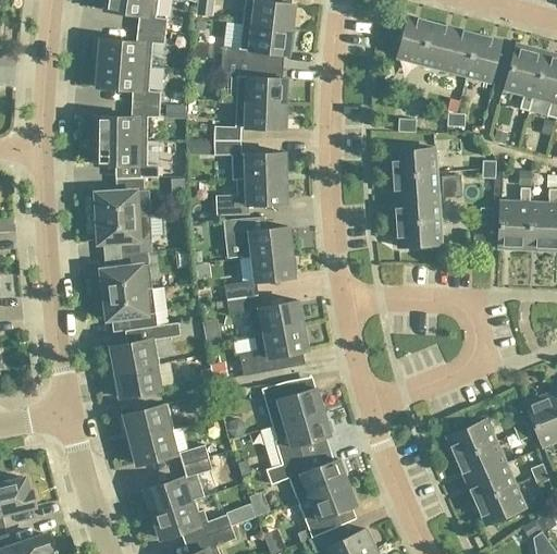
[(138,14),(136,28),(164,31),(165,19),(155,16),(157,0),(104,0),(103,10),(138,14)]
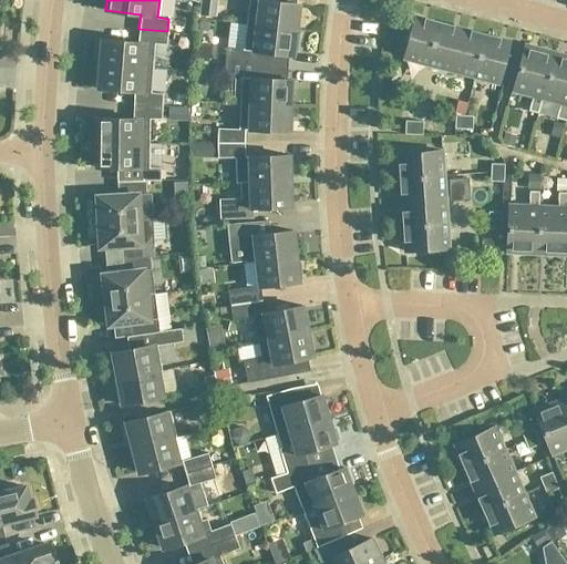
[(249,0),(246,23),(295,30),(298,3),(295,3),(296,0),(282,0),(282,2),(266,0),(249,0)]
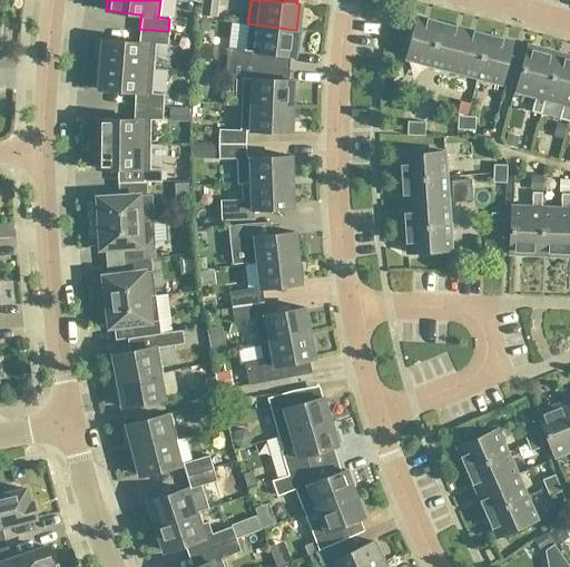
[(405,58),(430,65),(441,22),(416,16),(405,58)]
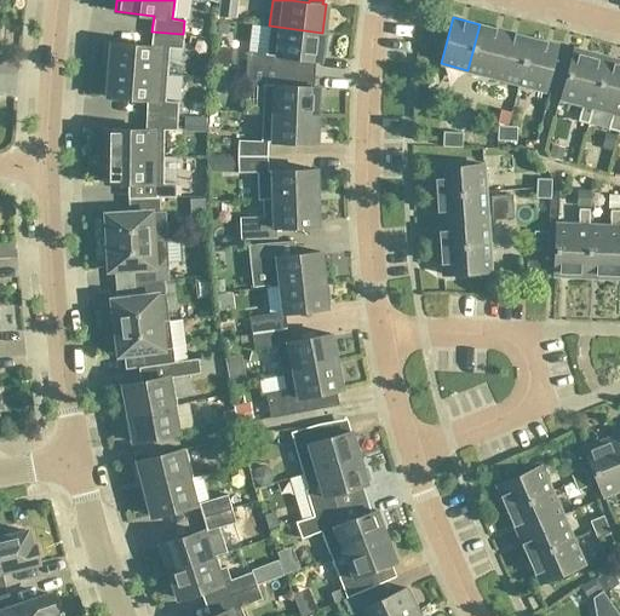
[(480,24),(468,70),(493,76),(505,30),(480,24)]
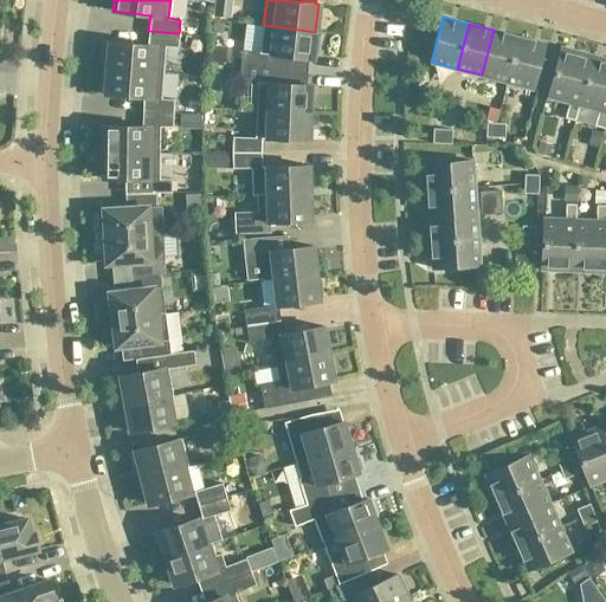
[(242,50),(240,66),(270,69),(270,54),(311,59),(313,54),(316,54),(318,37),(315,37),(315,32),(263,25),(259,52),(242,50)]
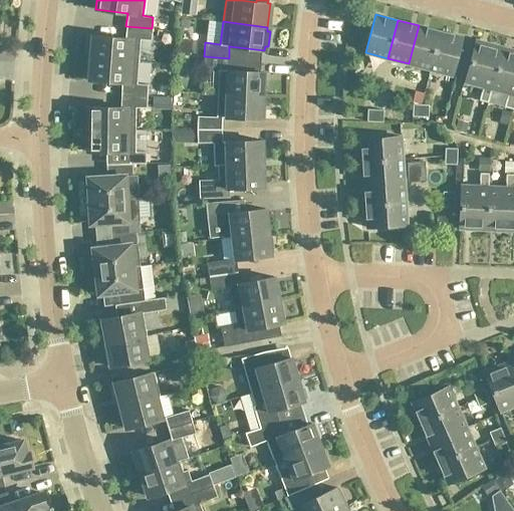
[(409,63),(430,69),(440,31),(419,25),(409,63)]
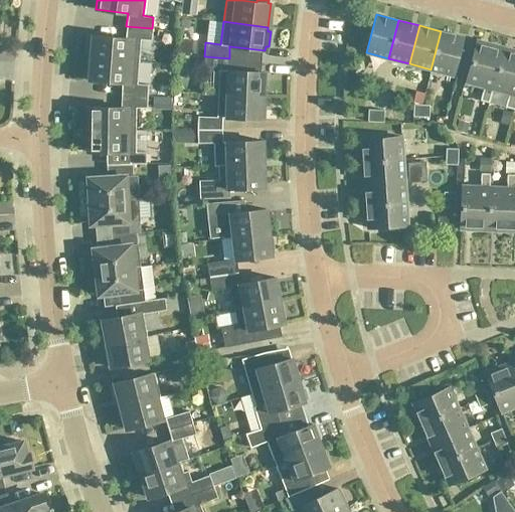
[(138,61),(140,39),(151,40),(152,28),(126,26),(125,38),(93,35),(91,57),(138,61)]
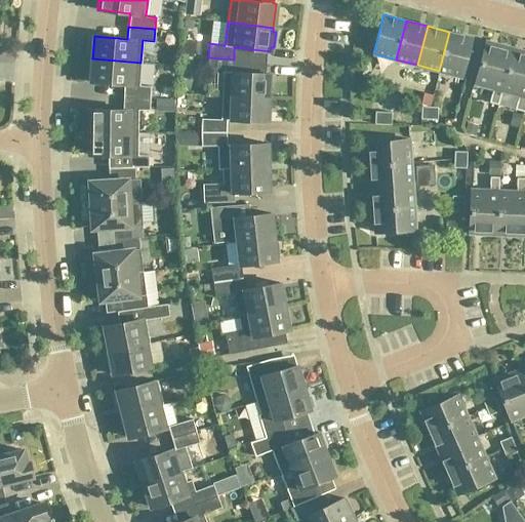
[(449,32),(439,71),(460,76),(471,38),(449,32)]
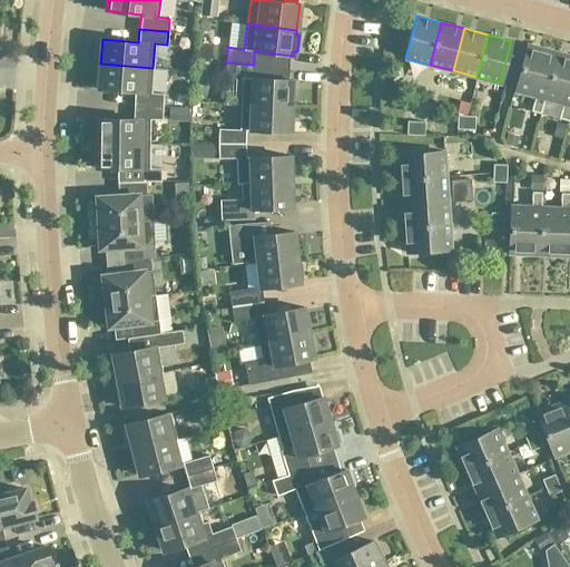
[(530,110),(540,114),(544,98),(556,52),(527,45),(516,91),(534,96),(530,110)]
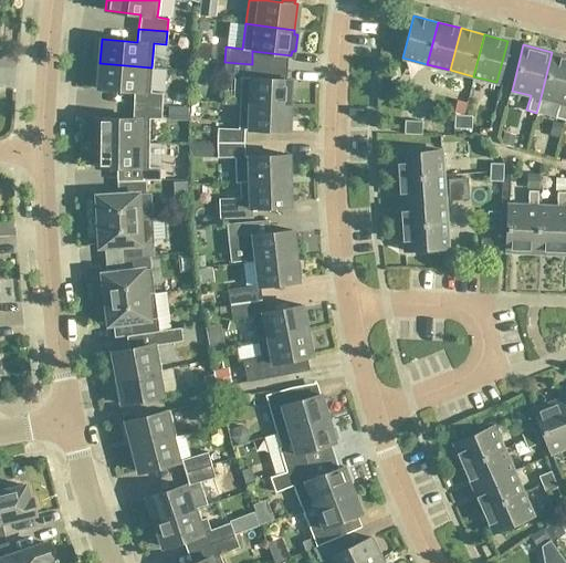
[(565,112),(565,55),(552,52),(541,97),(558,103),(554,117),(564,120),(565,112)]
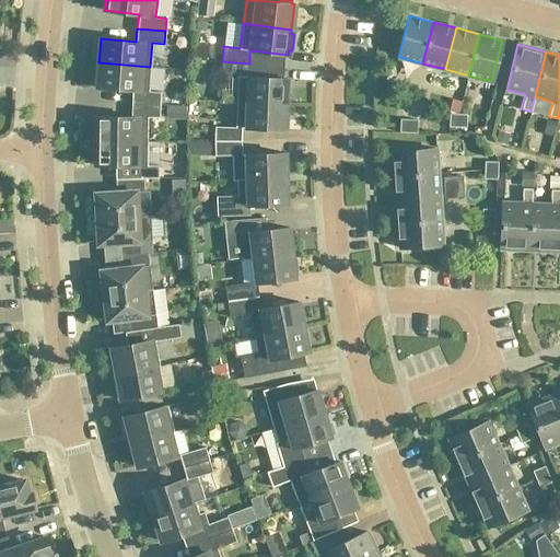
[(236,102),(286,104),(287,78),(248,77),(249,64),(222,61),(220,76),(237,76),(236,102)]
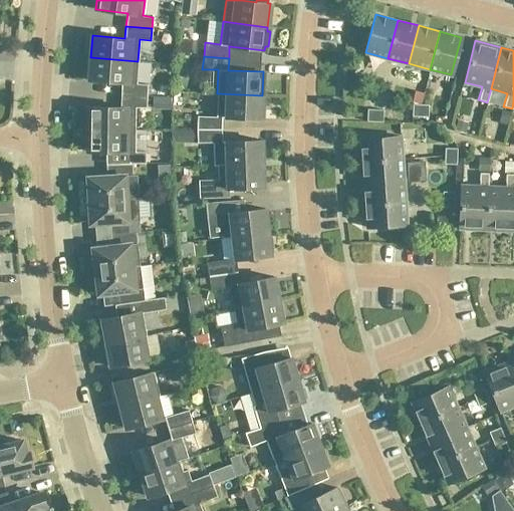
[(120,82),(120,94),(147,95),(147,84),(137,83),(138,61),(90,57),(88,80),(120,82)]
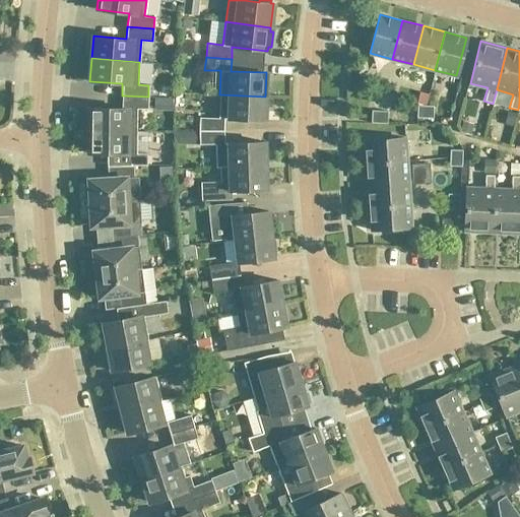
[(199,117),(199,131),(223,131),(224,119),(264,120),(265,97),(219,94),(218,118),(199,117)]
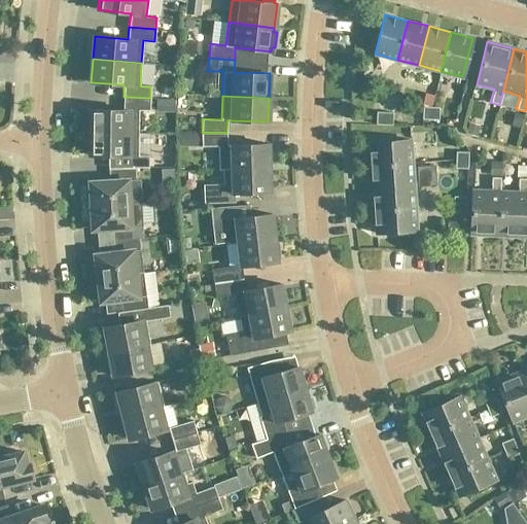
[(149,110),(150,98),(124,97),(123,109),(90,109),(90,132),(138,133),(139,110),(149,110)]
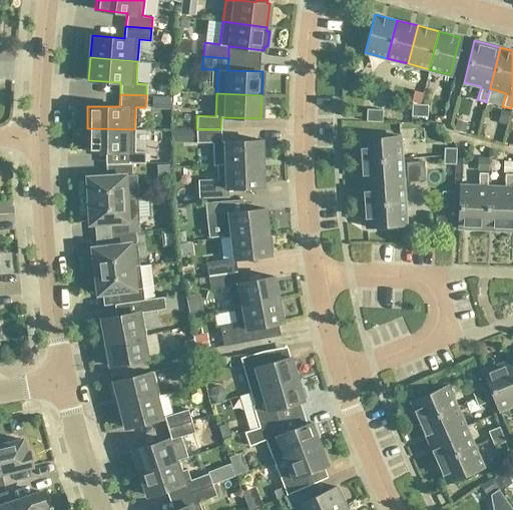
[(419,104),(411,103),(411,115),(419,116),(419,104)]
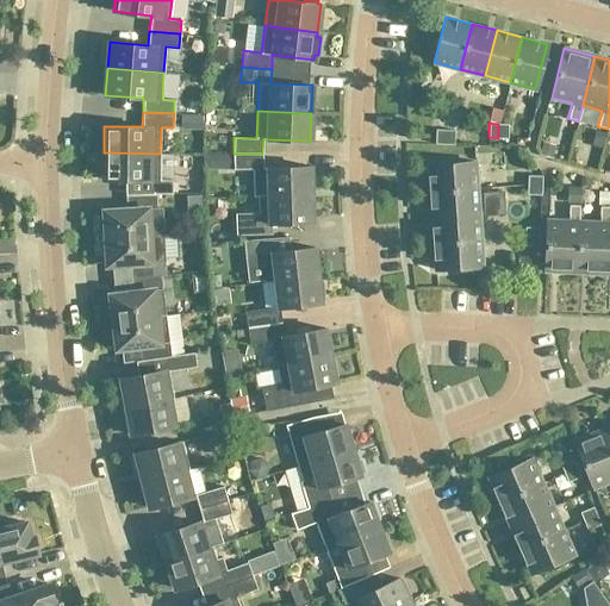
[(508,124),(498,124),(498,138),(508,138),(508,124)]
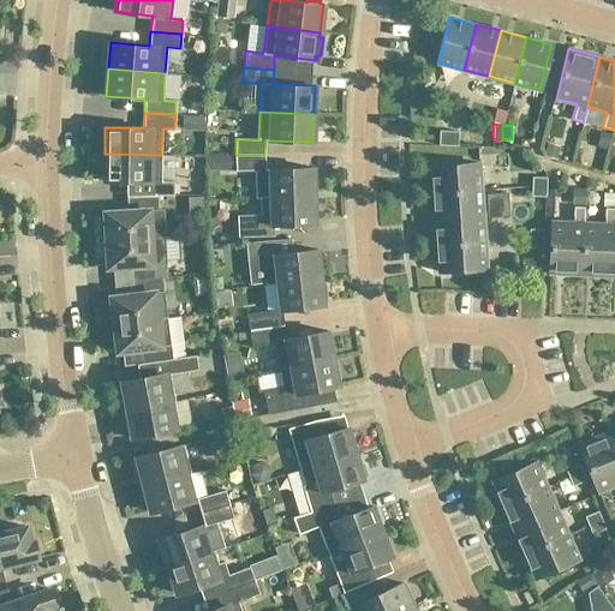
[(448,131),(439,130),(439,144),(448,145),(448,131)]
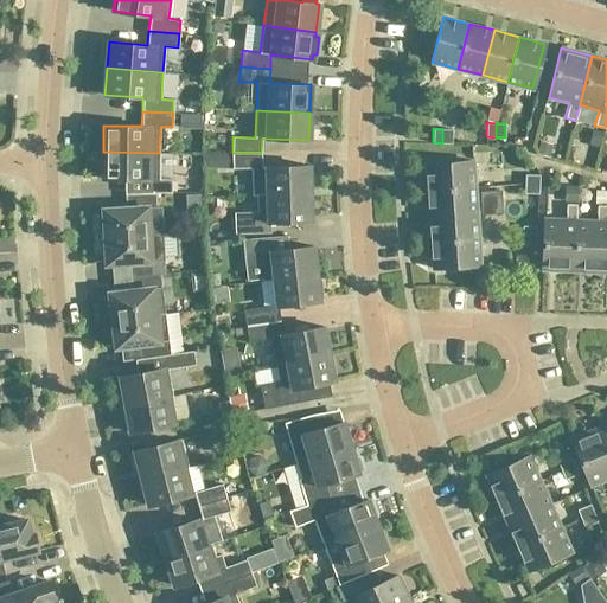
[(442,143),(452,143),(452,129),(442,129),(442,143)]
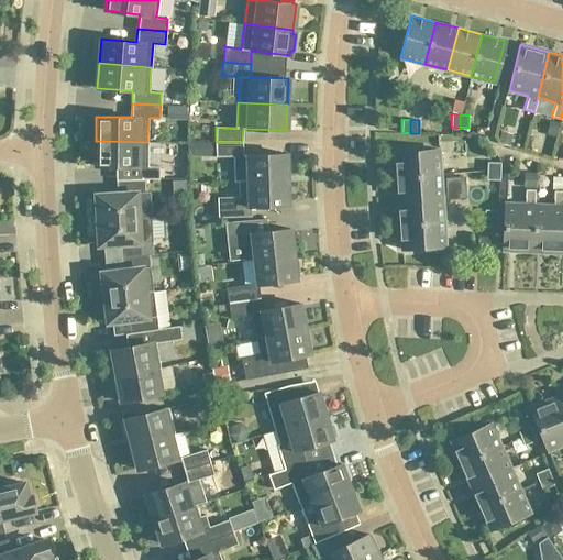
[(147,166),(147,142),(96,141),(95,166),(131,166),(131,179),(158,178),(159,166),(147,166)]
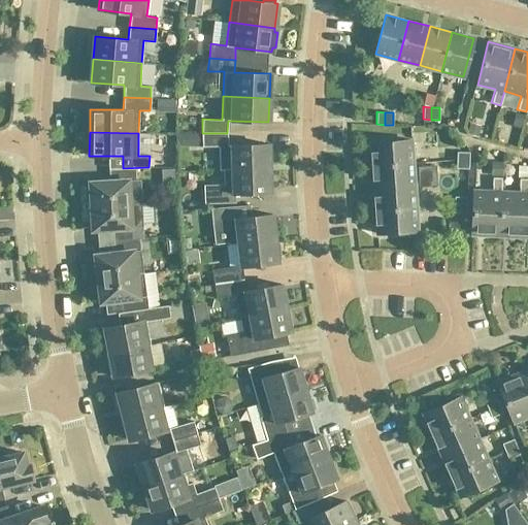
[(228,145),(227,133),(202,133),(202,146),(220,146),(221,169),(223,169),(232,168),(233,169),(269,168),(268,143),(228,145)]
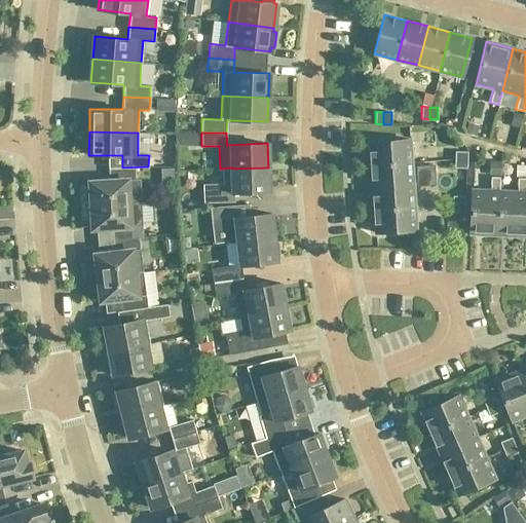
[(369,142),(371,164),(411,162),(409,139),(369,142)]
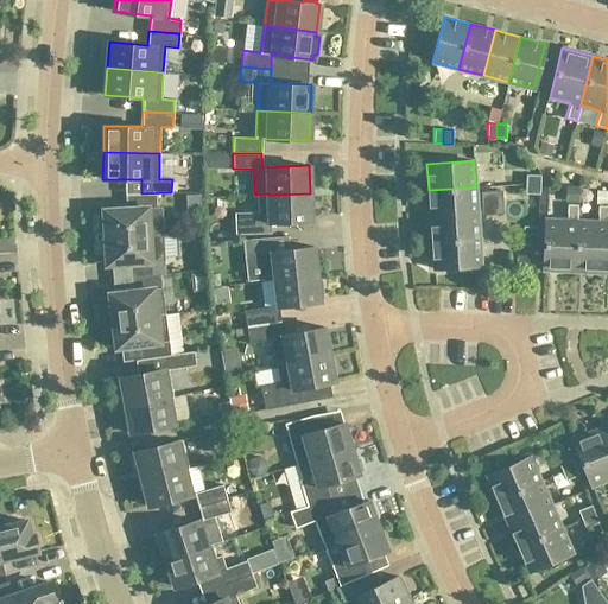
[(540,175),(525,175),(525,184),(539,184),(540,175)]
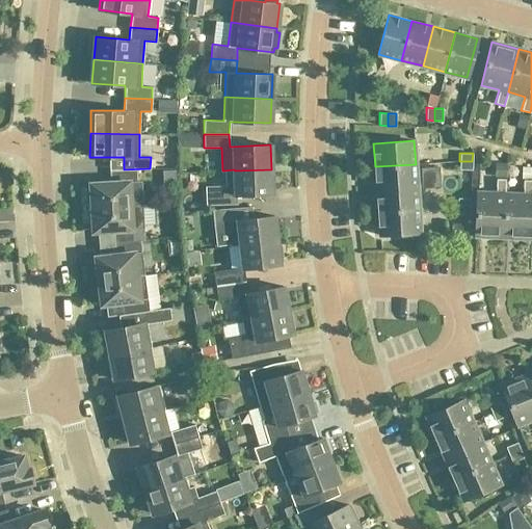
[(459,161),(459,169),(472,169),(472,161),(459,161)]
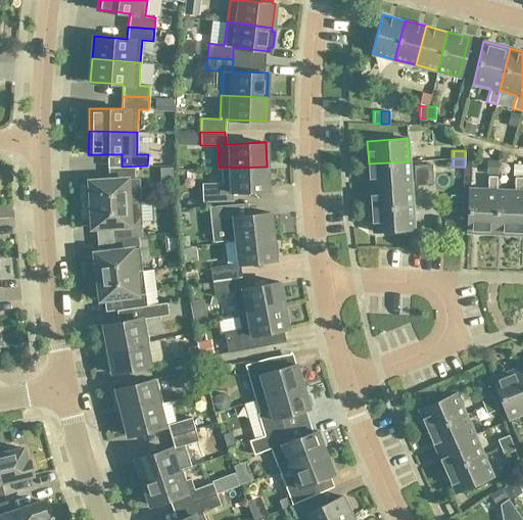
[(369,163),(370,186),(410,183),(409,161),(369,163)]
